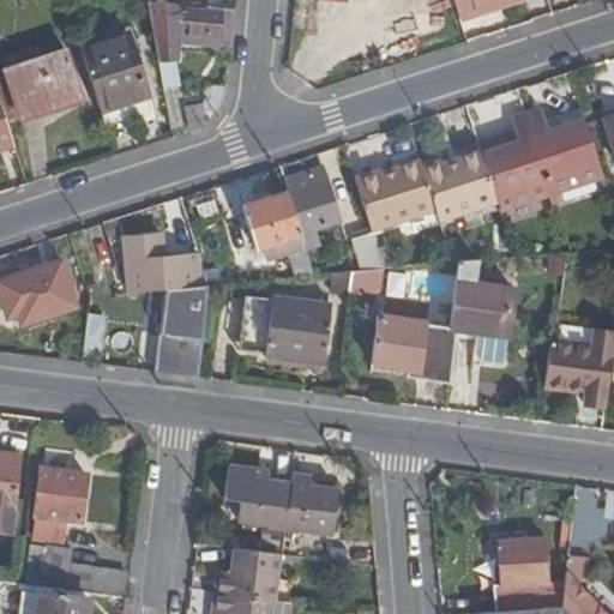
[(451,0),(458,19),(517,0),(451,0)]
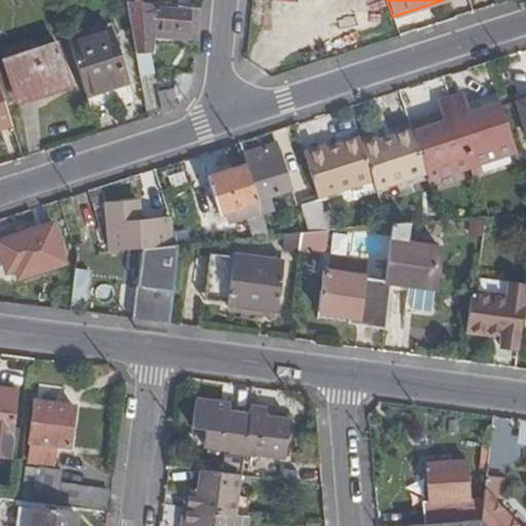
[(199,9),(125,1),(136,51),(151,49),(151,36),(151,29),(186,32),(187,26),(197,27),(199,9)]
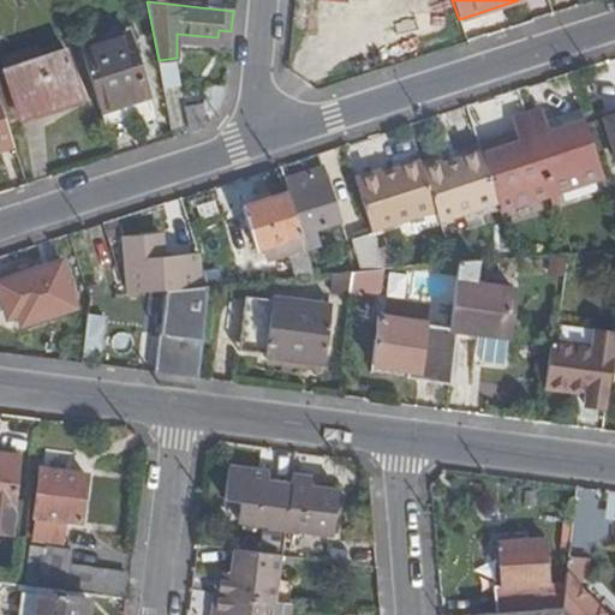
[(230,46),(231,31),(219,30),(218,37),(218,45),(230,46)]
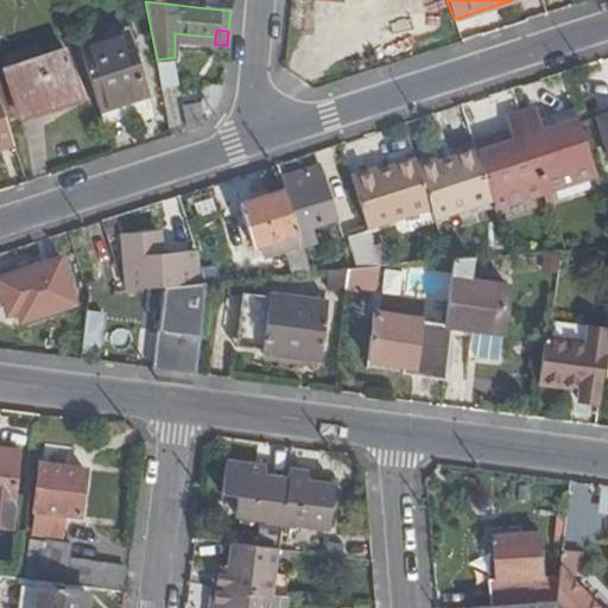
[(127,33),(81,48),(100,108),(127,101),(128,107),(150,101),(127,33)]
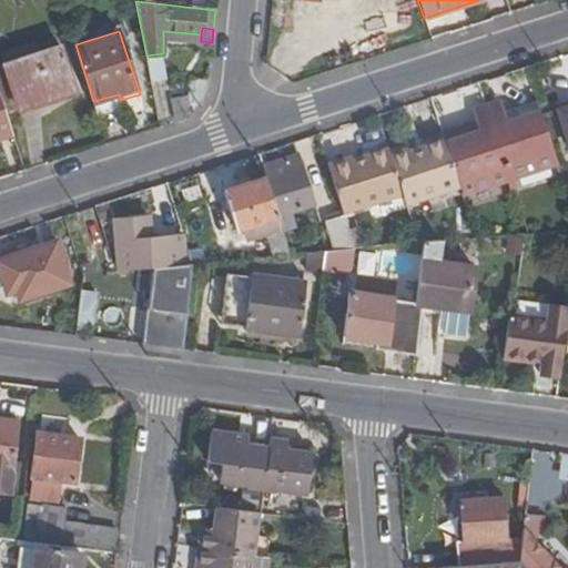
[(201,41),(201,34),(163,31),(163,39),(201,41)]
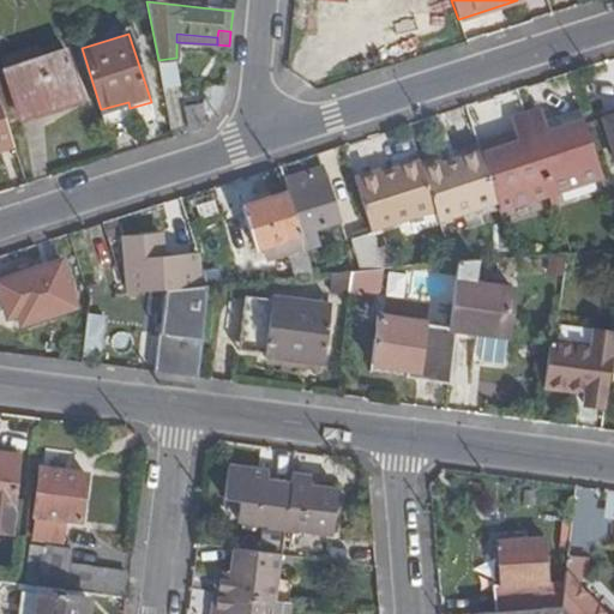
[(5,68),(40,58),(37,48),(1,60),(5,68)]
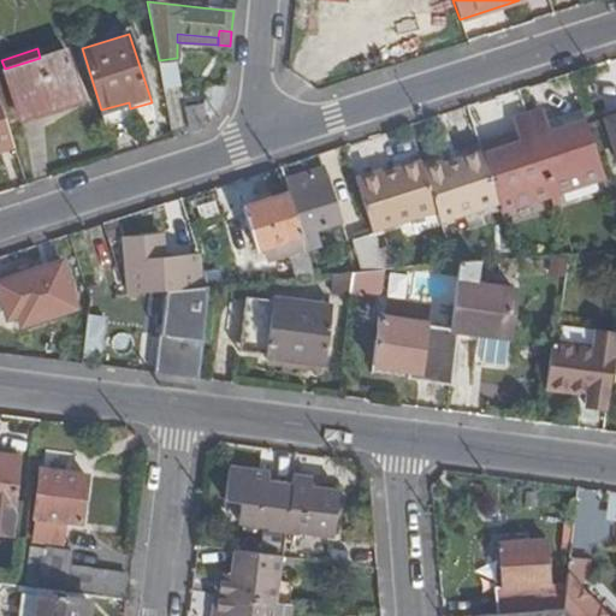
[(66,51),(40,58),(5,69),(7,76),(21,116),(21,118),(60,106),(54,88),(73,73),(66,51)]
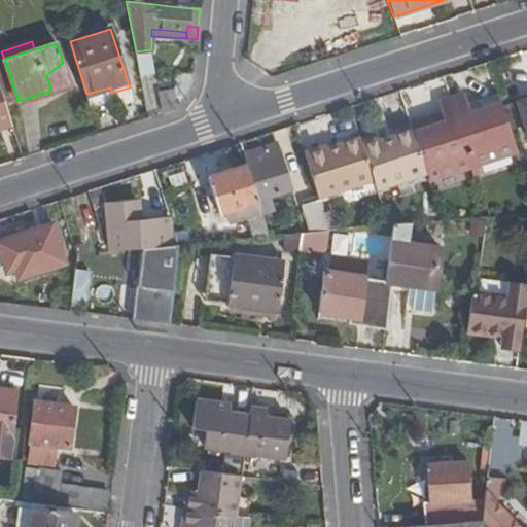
[(151,49),(136,51),(140,75),(154,72),(151,49)]
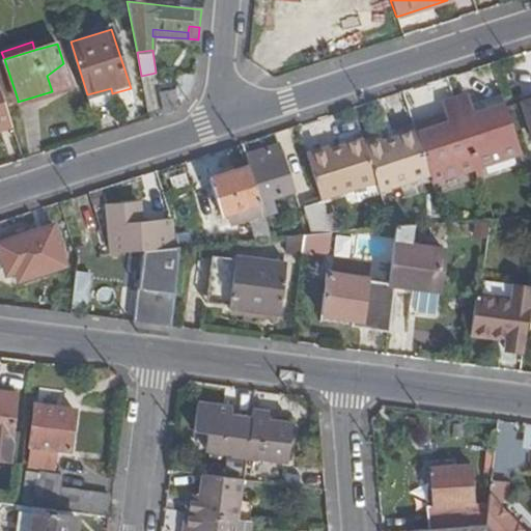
[(71,84),(63,63),(47,76),(52,91),(71,84)]
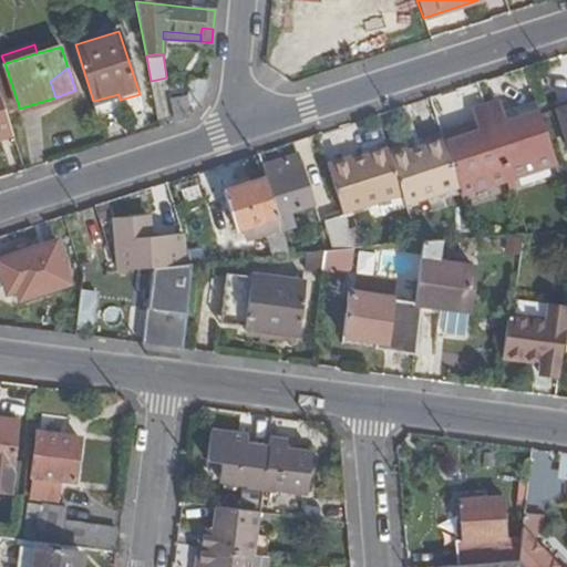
[(19,106),(7,70),(0,72),(0,84),(8,111),(19,106)]
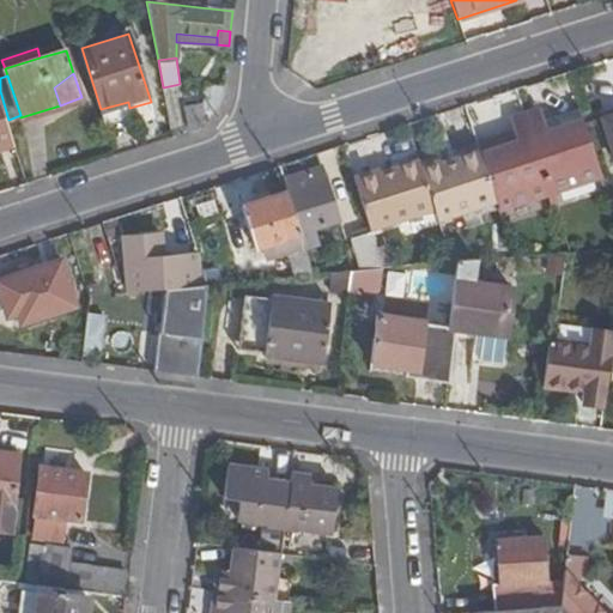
[(224,104),(225,87),(206,85),(205,103),(208,122),(224,104)]
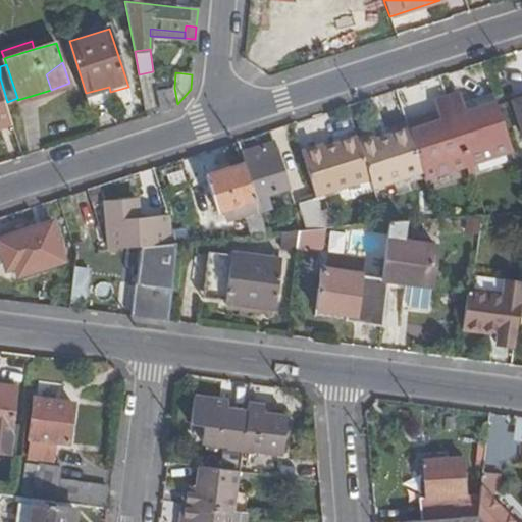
[(0,126),(12,122),(0,84),(0,126)]
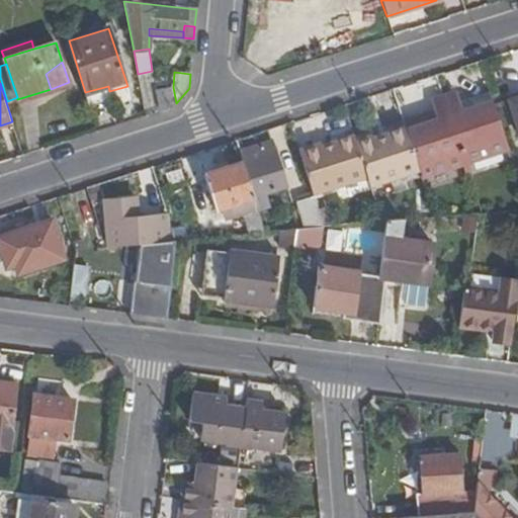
[(173,107),(176,103),(173,87),(156,90),(160,111),(173,107)]
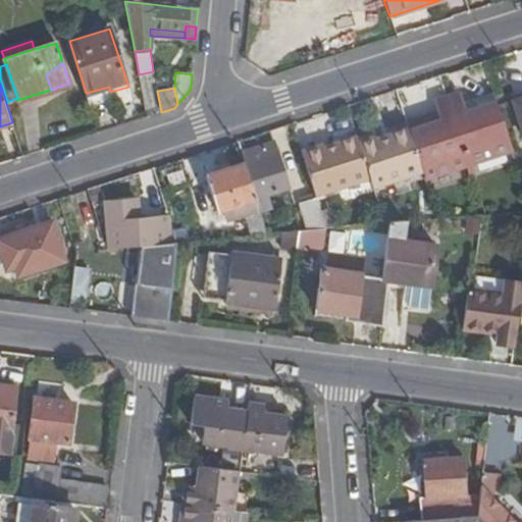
[(434,102),(438,113),(441,120),(464,113),(463,105),(459,93),(434,102)]
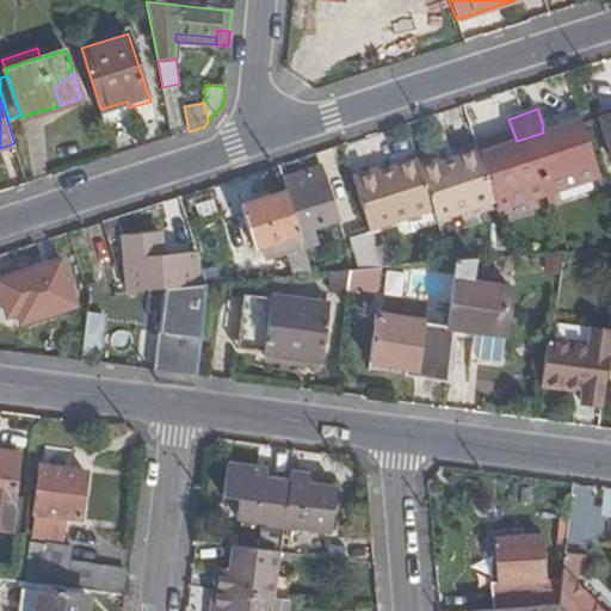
[(476,144),(477,152),(494,202),(497,209),(599,174),(579,111),(542,123),(543,133),(517,141),(513,133),(476,144)]
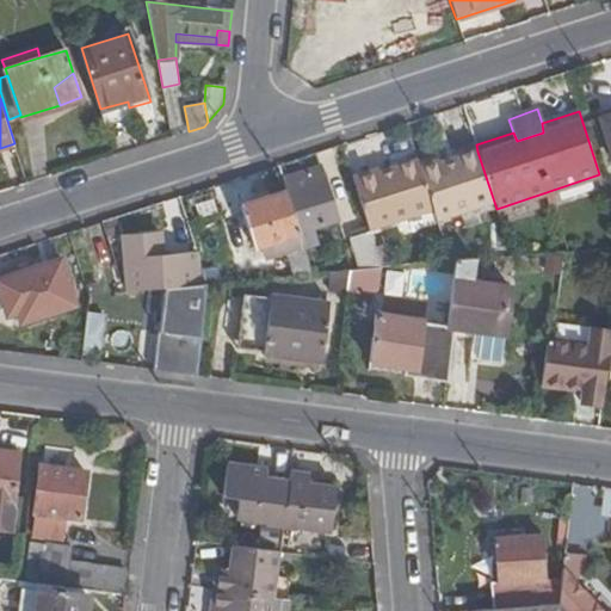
[(610,115),(600,119),(610,152),(610,115)]
